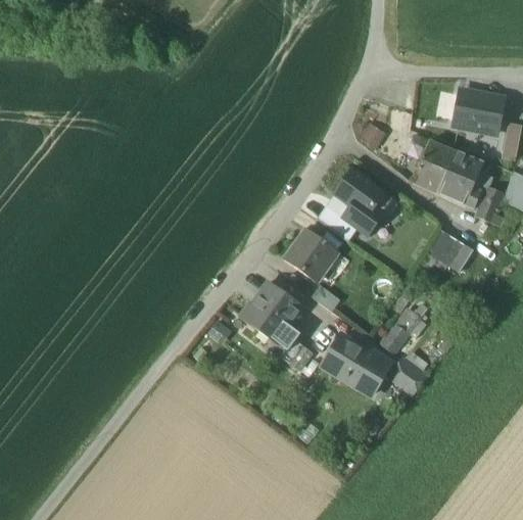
[(474,95),(459,91),(453,123),(497,132),(504,100),(490,97),(491,94),(475,91),(474,95)]
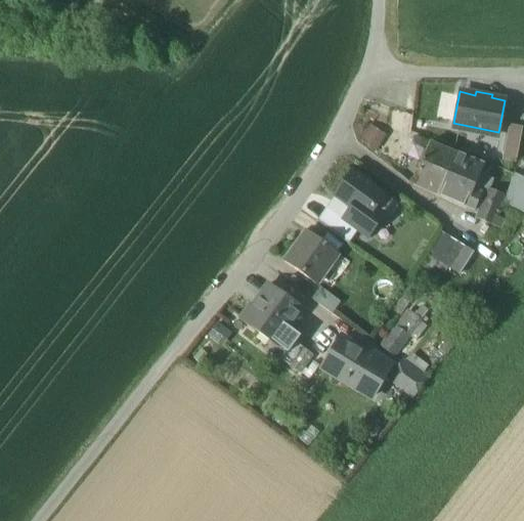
[(509,122),(501,158),(516,160),(523,125),(509,122)]
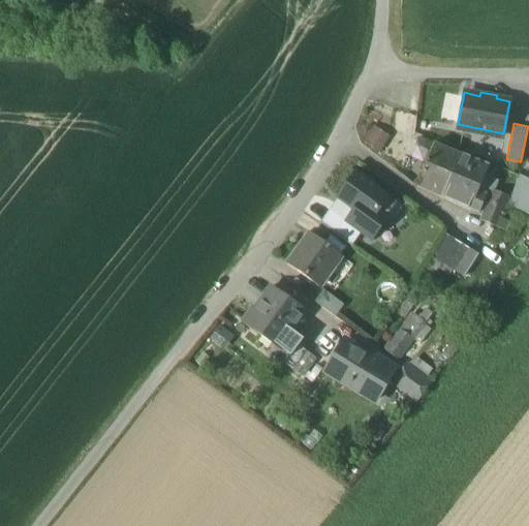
[(374,124),(364,141),(380,150),(390,134),(374,124)]
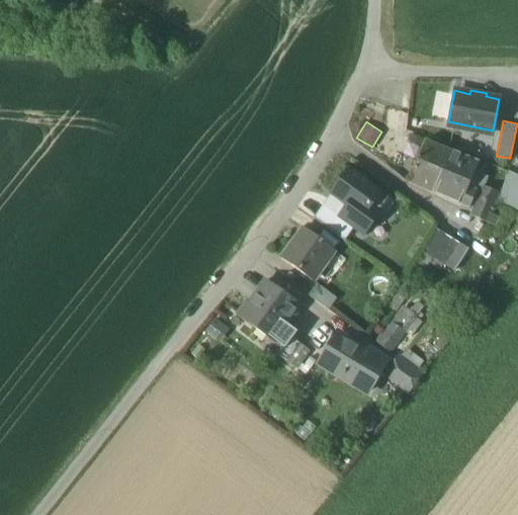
[(408,180),(432,190),(450,149),(425,139),(408,180)]
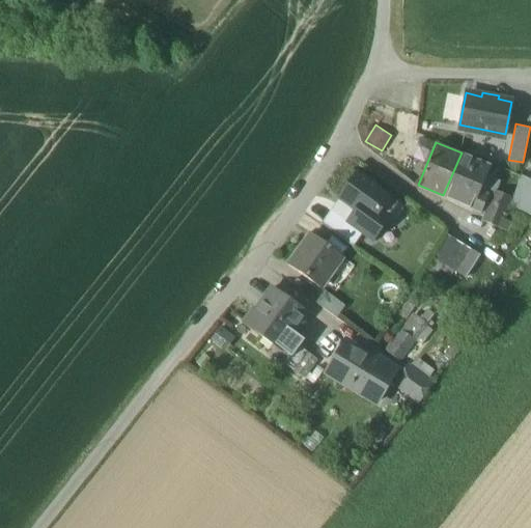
[(443,195),(472,209),(486,174),(491,164),(462,153),(443,195)]
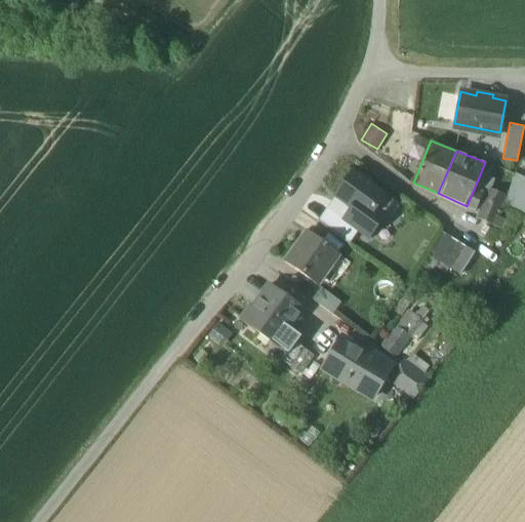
[(386,194),(353,170),(335,194),(352,206),(344,217),(359,229),(368,236),(385,214),(375,207),(386,194)]
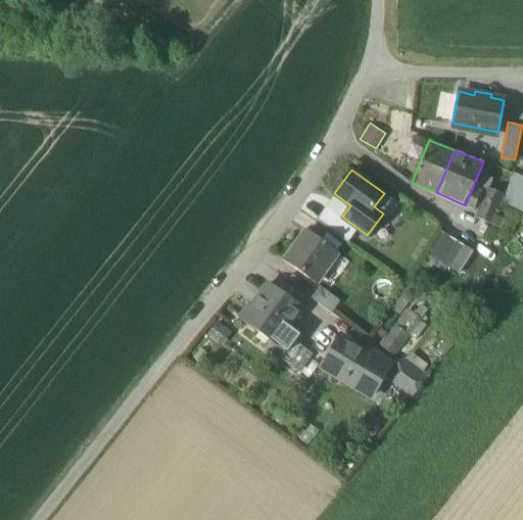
[(503,200),(522,210),(522,175),(514,171),(505,194),(503,200)]
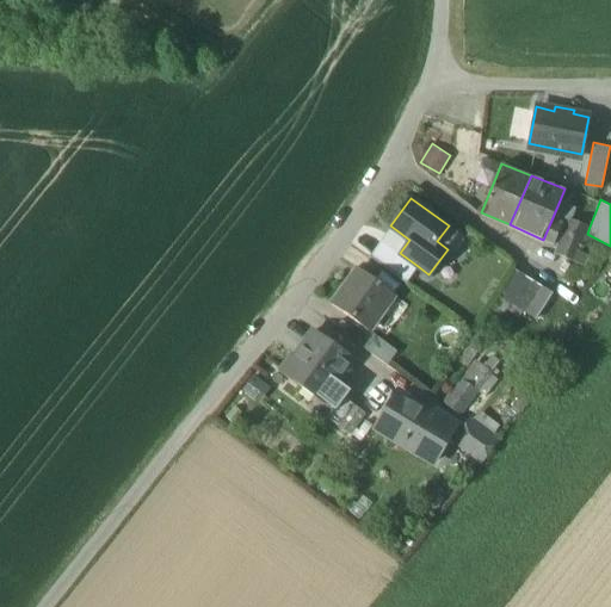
[(543,240),(557,246),(568,218),(574,206),(560,200),(543,240)]
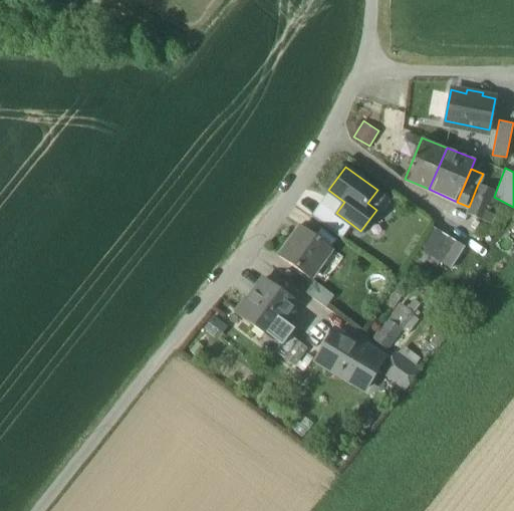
[(490,189),(478,184),(469,207),(466,212),(491,222),(494,215),(487,211),(493,196),(494,197),(496,191),(491,188),(490,189)]
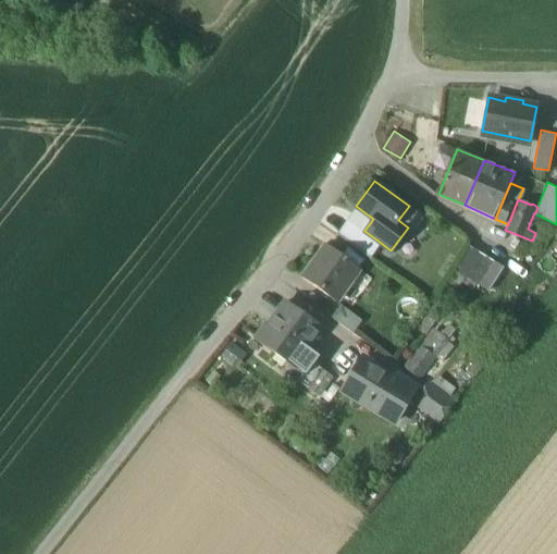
[(373,219),(356,206),(337,233),(370,257),(381,243),(364,231),(373,219)]
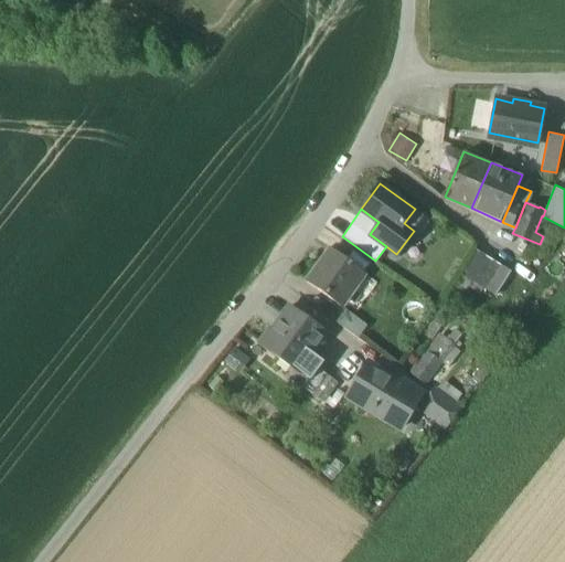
[(345,308),(353,314),(376,282),(364,273),(332,250),(320,265),(318,264),(307,281),(340,305),(344,308),(345,308)]
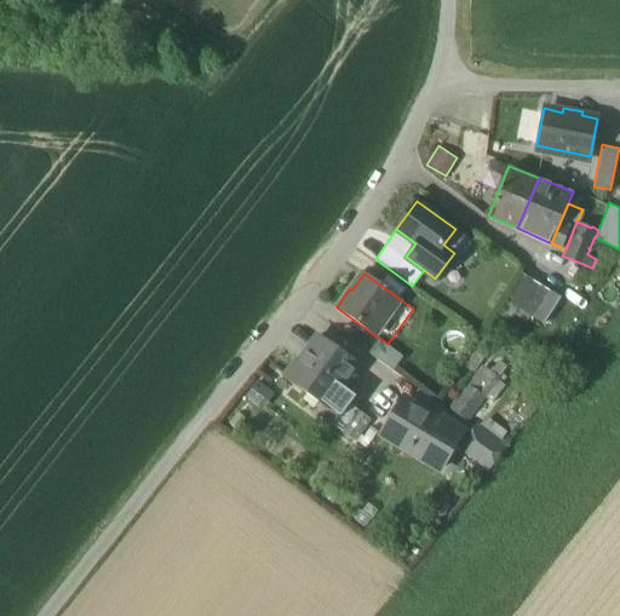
[(530,314),(544,322),(560,297),(549,291),(521,274),(505,298),(530,314)]
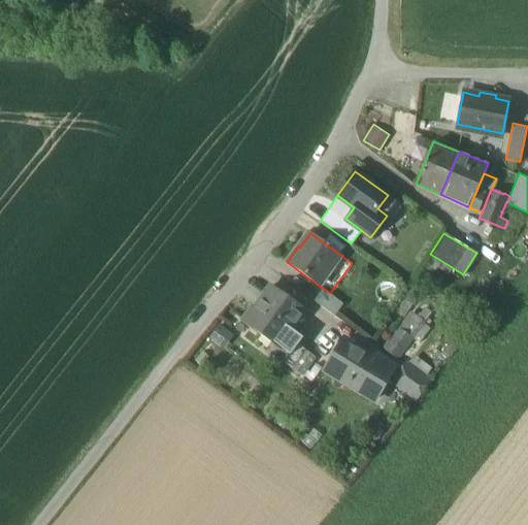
[(438,265),(449,272),(452,267),(430,254),(423,265),(433,272),(438,265)]
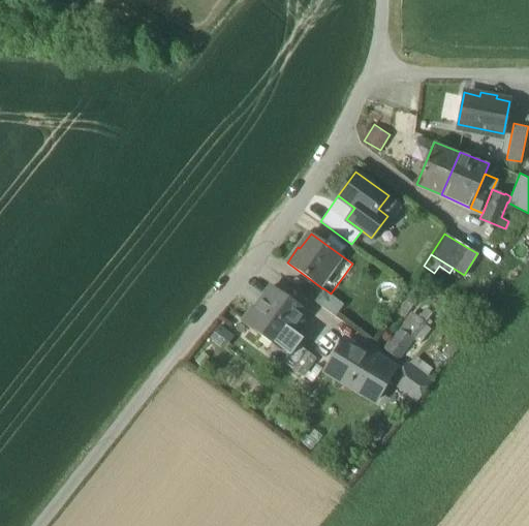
[(303,338),(292,330),(306,310),(271,285),(256,306),(254,305),(242,321),(286,354),(287,354),(288,353),(290,354),(298,344),(303,338)]
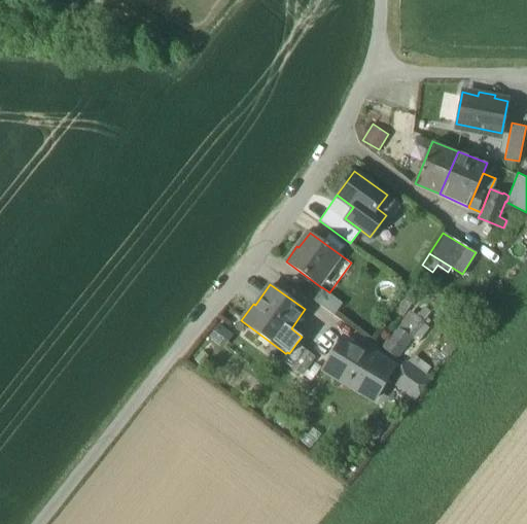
[(410,286),(393,311),(402,316),(419,292),(410,286)]
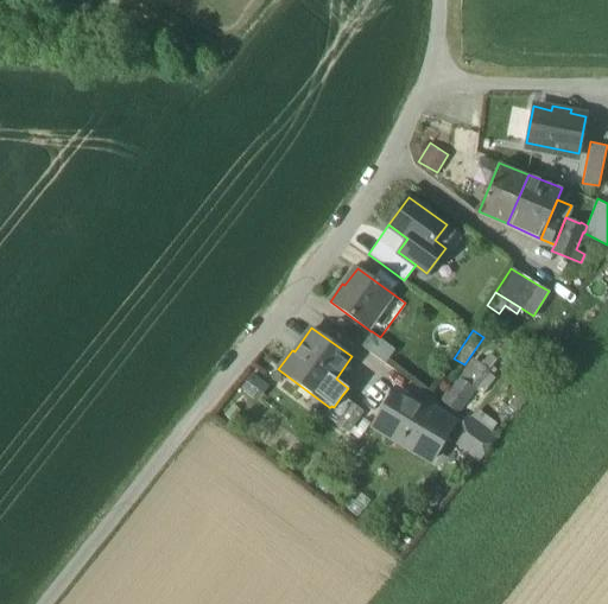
[(361,345),(385,362),(396,348),(380,337),(372,331),(371,331),(361,345)]
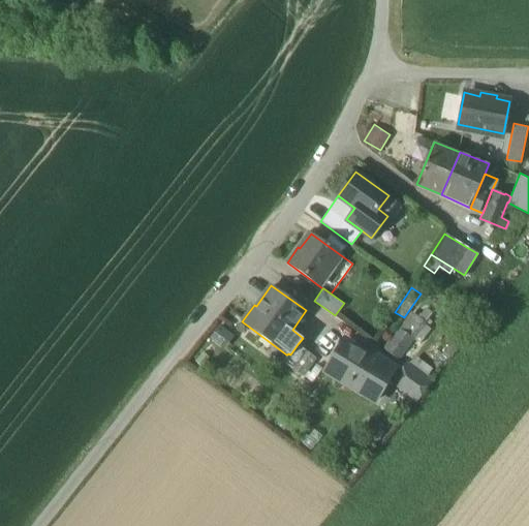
[(412,311),(400,328),(413,338),(426,320),(412,311)]
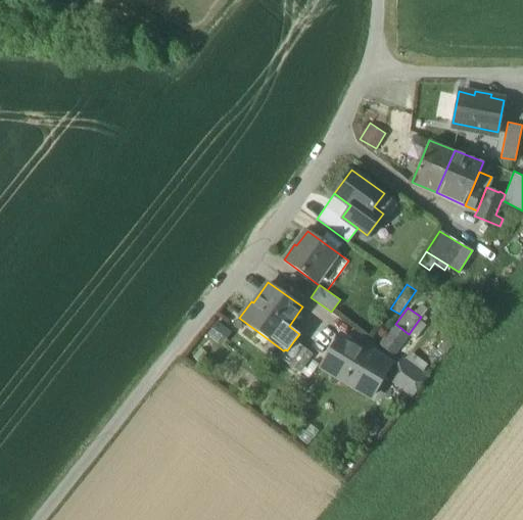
[(218,320),(206,333),(221,344),(232,331),(218,320)]
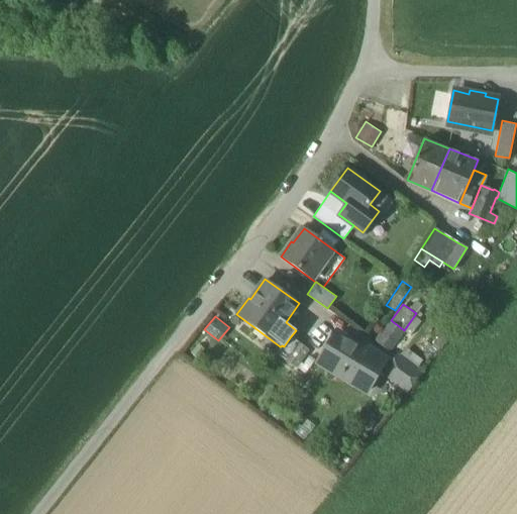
[(376,340),(389,349),(404,330),(391,320),(376,340)]
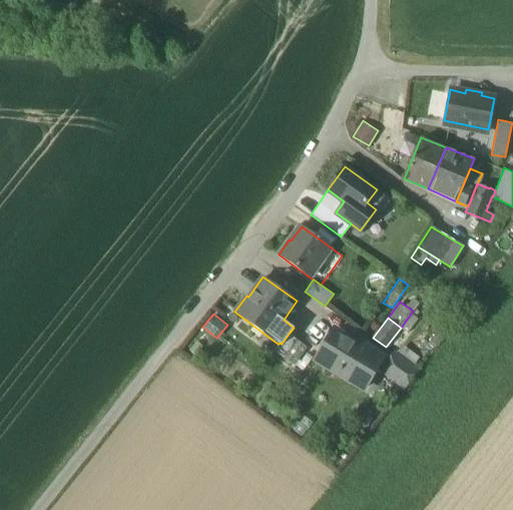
[(441,325),(431,339),(437,344),(448,330),(441,325)]
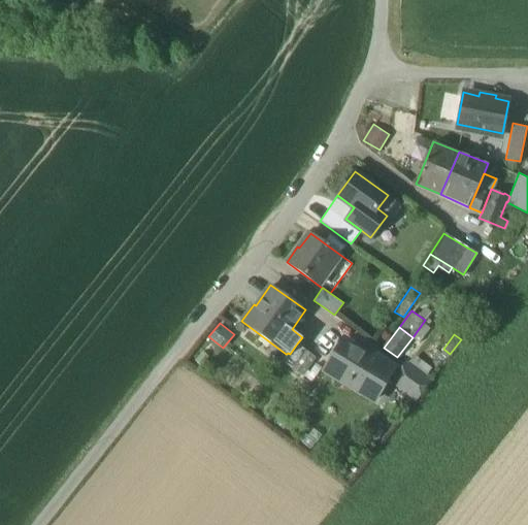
[(325,368),(375,398),(394,367),(368,351),(366,355),(341,339),(325,368)]
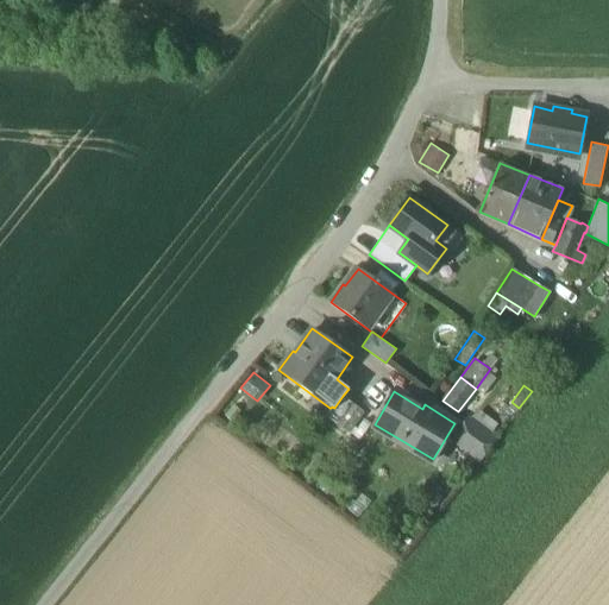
[(328,417),(339,426),(355,404),(343,396),(334,408),(332,407),(331,408),(330,408),(326,413),(325,415),(328,417)]
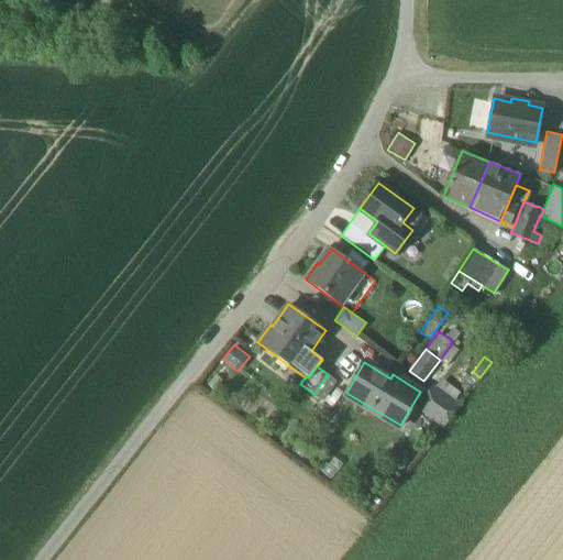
[(313,394),(320,398),(334,379),(328,374),(313,394)]
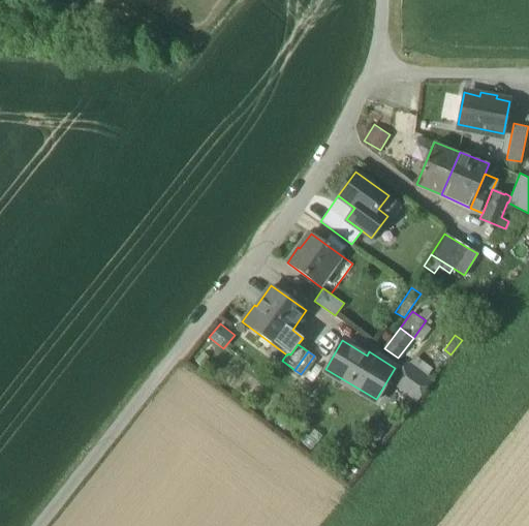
[(414,353),(406,364),(425,377),(432,367),(414,353)]
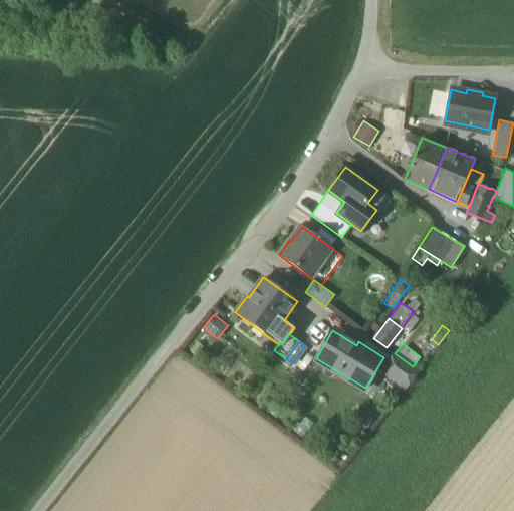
[(383,371),(406,388),(419,370),(413,366),(395,353),(383,371)]
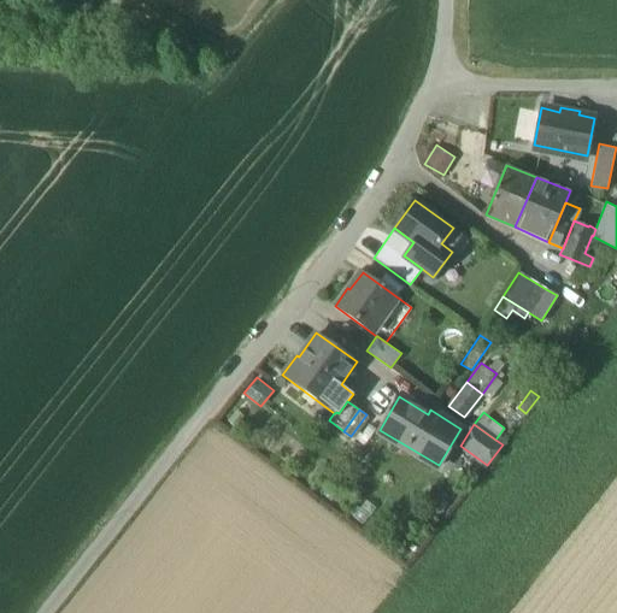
[(353,514),(363,523),(376,507),(366,499),(353,514)]
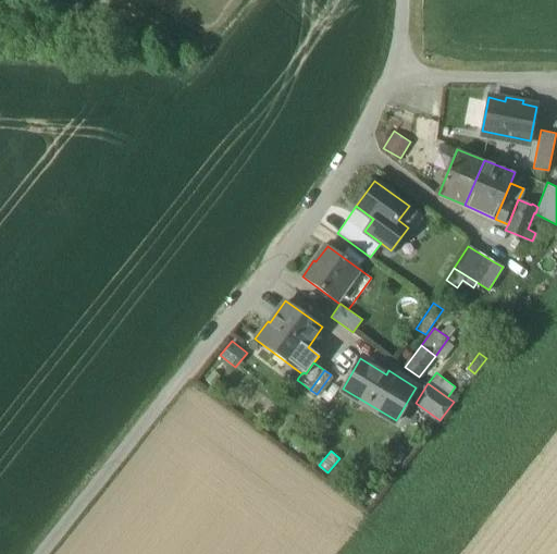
All buildings are outlined.
